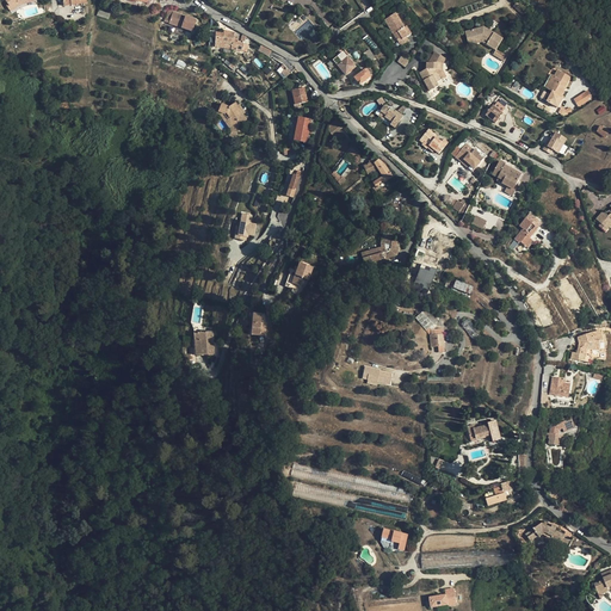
[(523,14),(528,10),(519,0),(514,5),(523,14)]
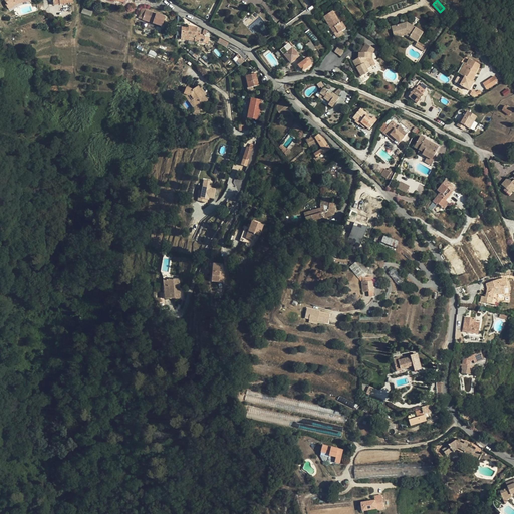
[(100,15),(86,10),(85,13),(83,17),(97,23),(100,15)]
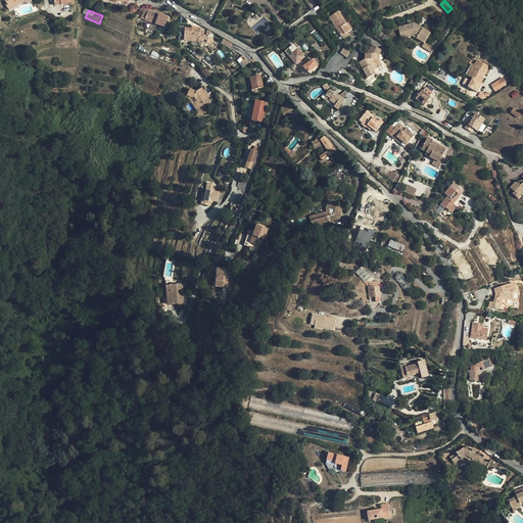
[(344,34),(348,32),(351,30),(347,22),(345,24),(338,11),(329,17),(340,35),(343,32),(344,34)]
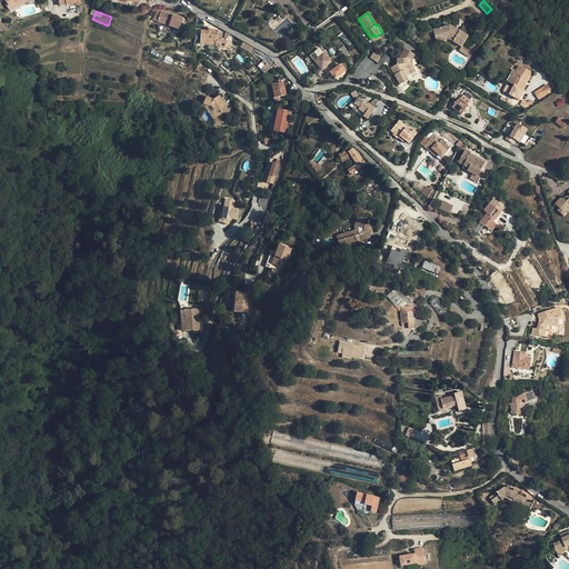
[(176,19),(176,18),(158,13),(156,25),(178,30),(180,21),(176,19)]
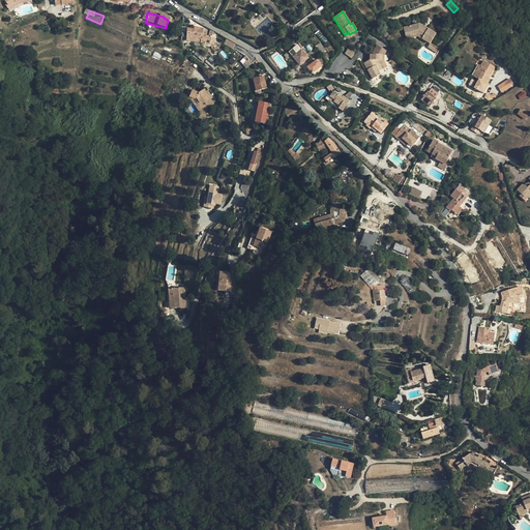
[(404,27),(405,30),(407,39),(418,35),(431,43),(436,34),(419,24),(407,27),(404,27)]
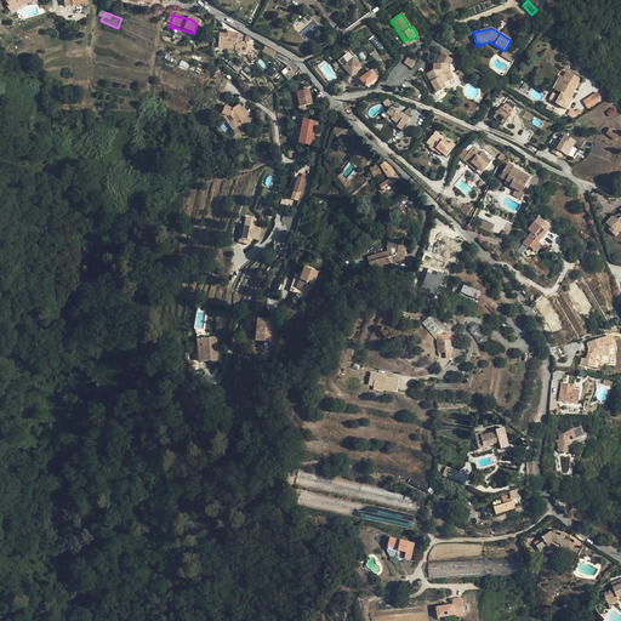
[(251,52),(252,45),(241,43),(241,36),(238,35),(238,32),(228,30),(227,33),(218,32),(218,47),(227,47),(234,49),(234,50),(251,52)]
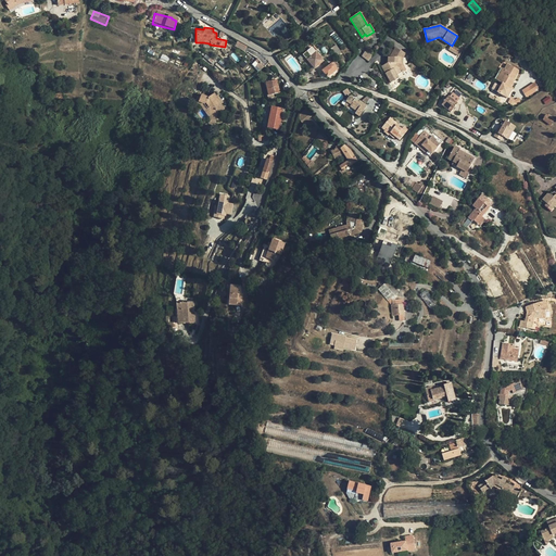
[(239,40),(238,40),(235,46),(244,50),(247,46),(239,40)]
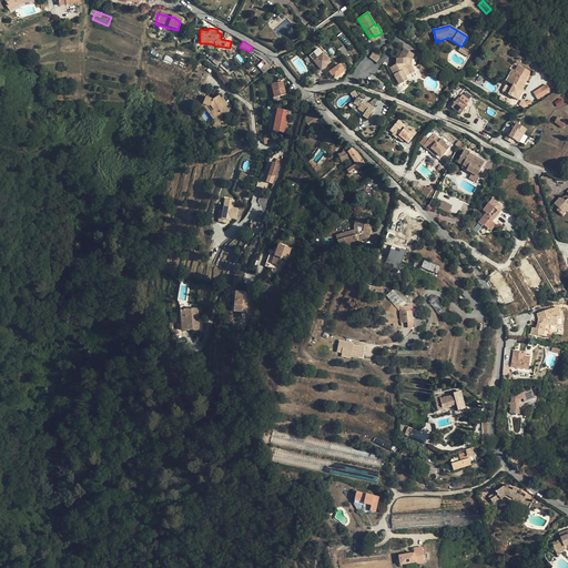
[(332,56),(336,52),(328,42),(323,47),(332,56)]
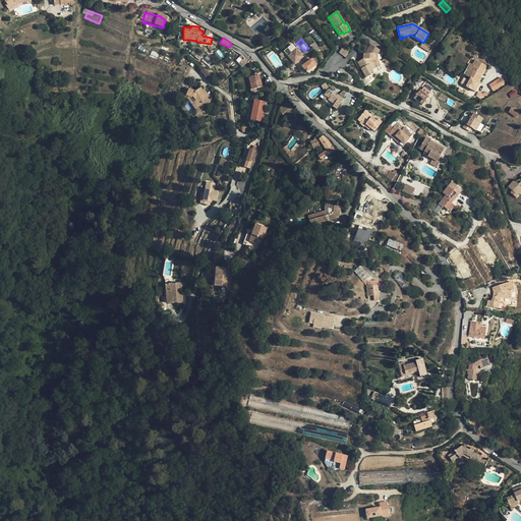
[(315,53),(321,50),(314,42),(310,46),(315,53)]
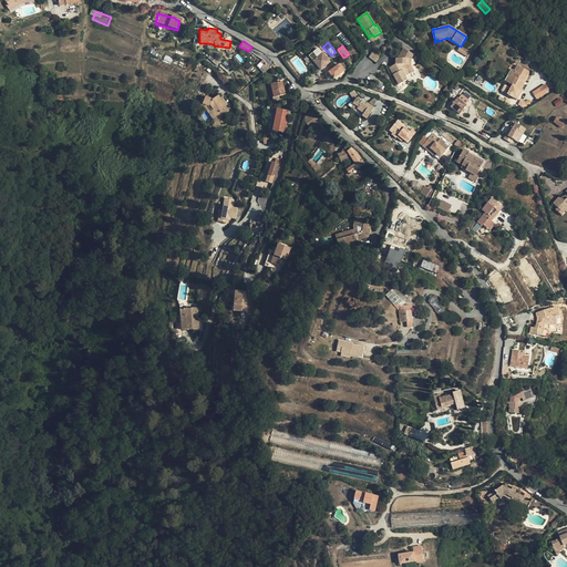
[(467,57),(470,53),(461,47),(457,50),(467,57)]
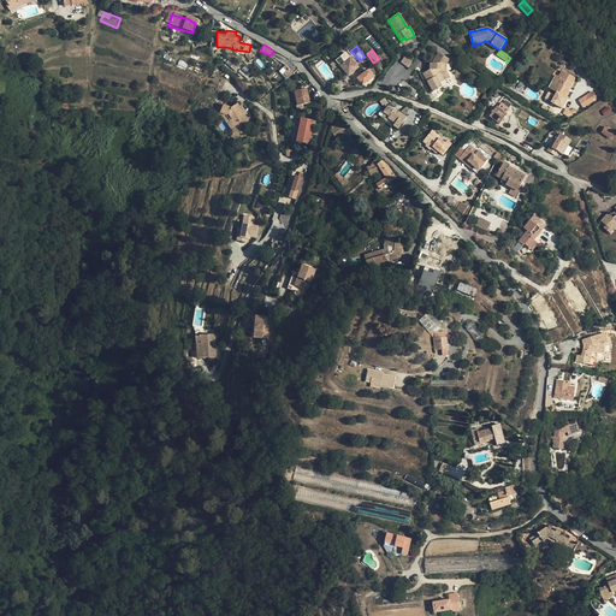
[(345,52),(336,60),(341,66),(349,75),(357,67),(345,52)]
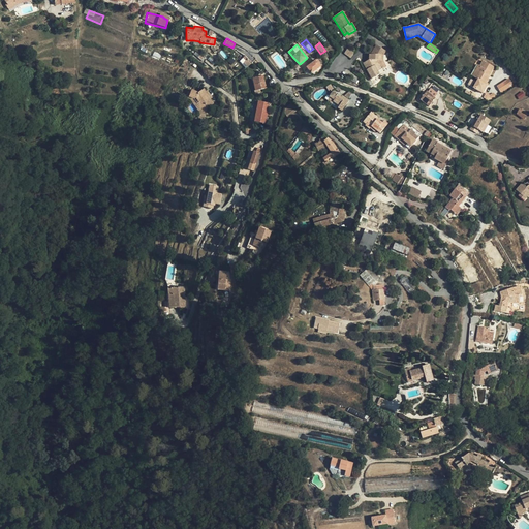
[(391,54),(376,44),(371,54),(369,54),(369,59),(366,61),(364,62),(372,78),(379,73),(378,71),(384,67),(381,60),(383,60),(385,60),(391,54)]
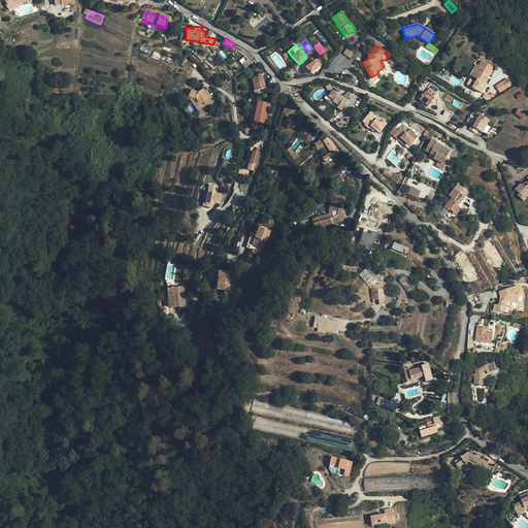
[(350,57),(353,53),(347,47),(343,53),(350,57)]
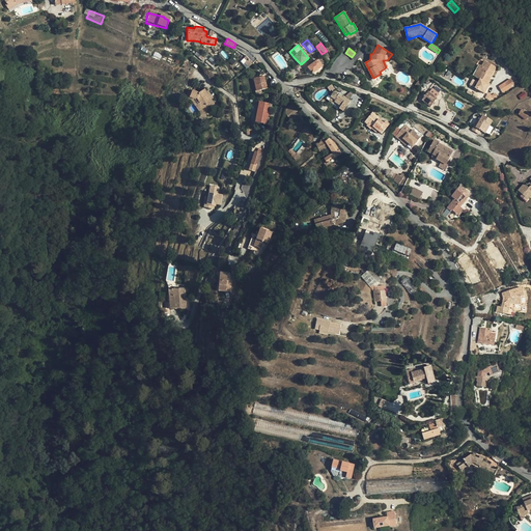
[(204,61),(205,58),(195,49),(193,51),(204,61)]
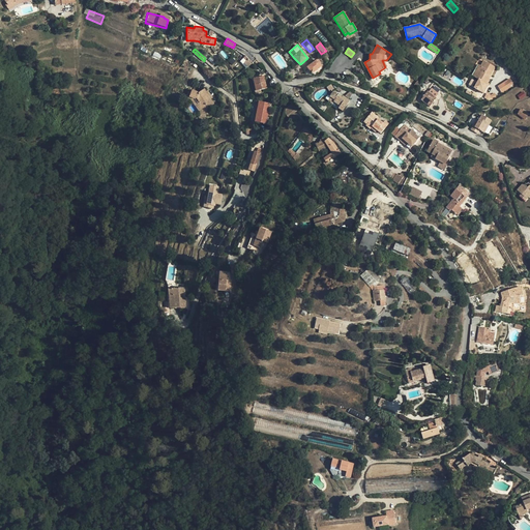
[(312,72),(321,65),(317,60),(308,67),(312,72)]
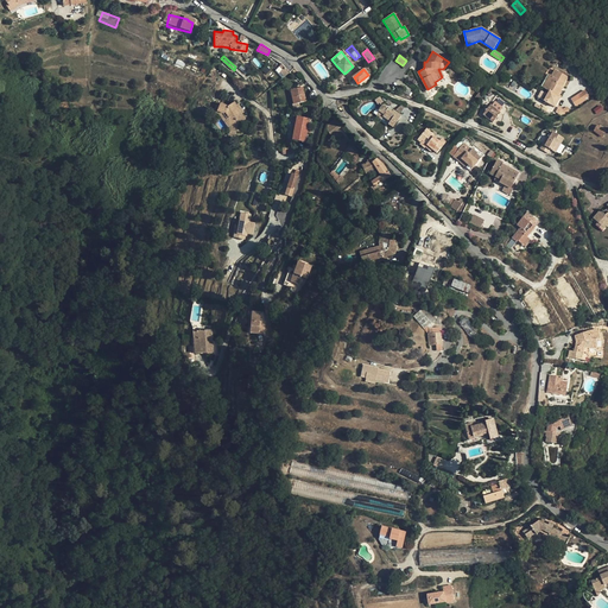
[(555,69),(551,75),(553,76),(550,82),(549,81),(544,88),(550,90),(548,94),(544,100),(555,106),(557,101),(553,99),(561,86),(563,87),(568,77),(555,69)]
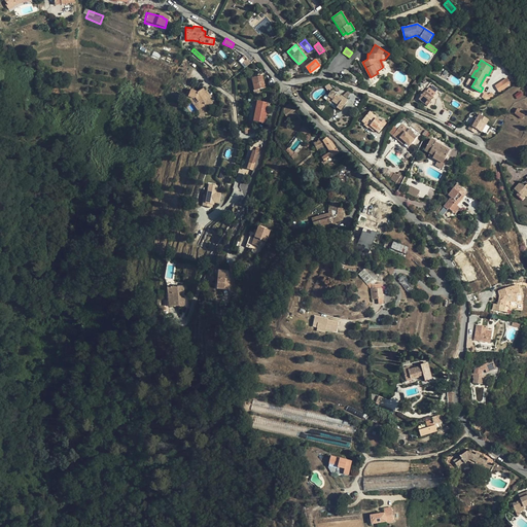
[(478,65),(477,64),(473,69),(470,75),(471,76),(476,70),(477,71),(480,66),(478,65)]
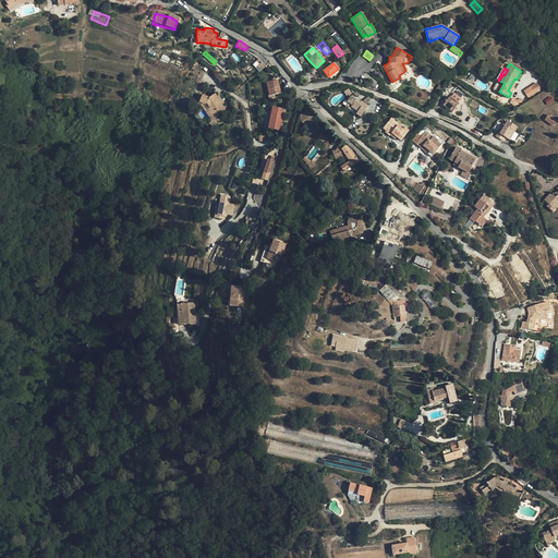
[(275,94),(280,93),(277,80),(267,82),(270,98),(275,97),(275,94)]
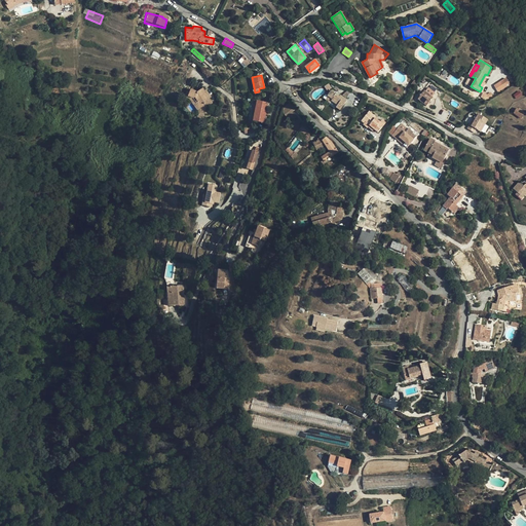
[(499,94),(511,87),(506,80),(495,86),(499,94)]
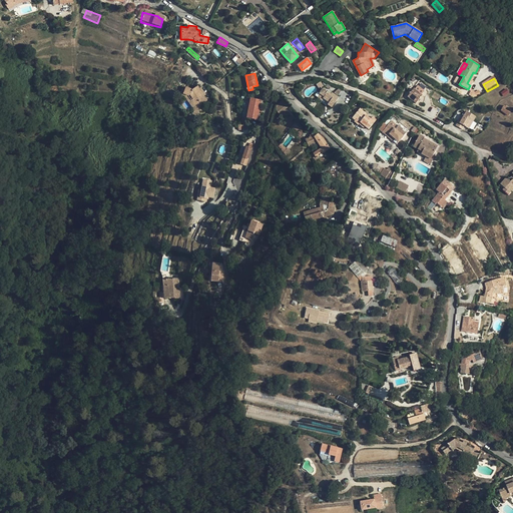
[(206,100),(203,95),(200,90),(197,86),(191,89),(185,86),(184,89),(182,93),(187,95),(194,106),(195,110),(199,110),(201,110),(201,103),(206,100)]
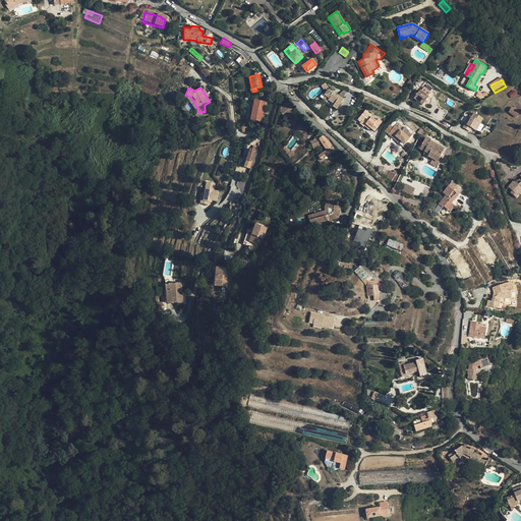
[(203,115),(203,112),(198,112),(197,108),(190,97),(185,95),(187,91),(184,90),(182,97),(188,100),(195,109),(195,115),(203,115)]
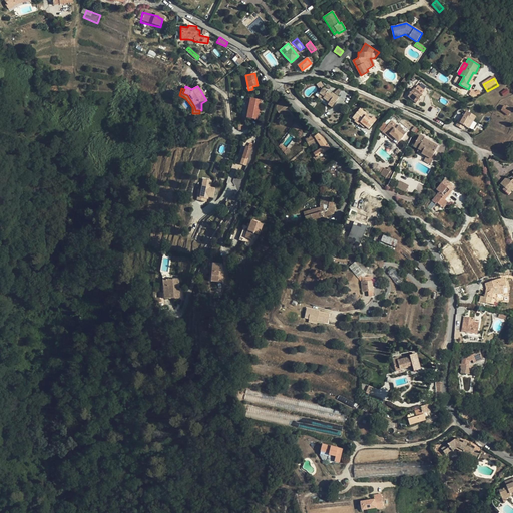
[(421,95),(413,88),(407,96),(415,103),(421,95)]
